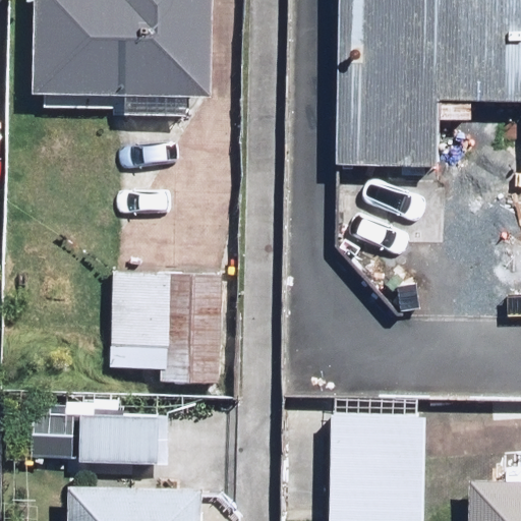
[(210,102),(213,0),(35,0),(31,110),(185,117),(186,101),(210,102)]
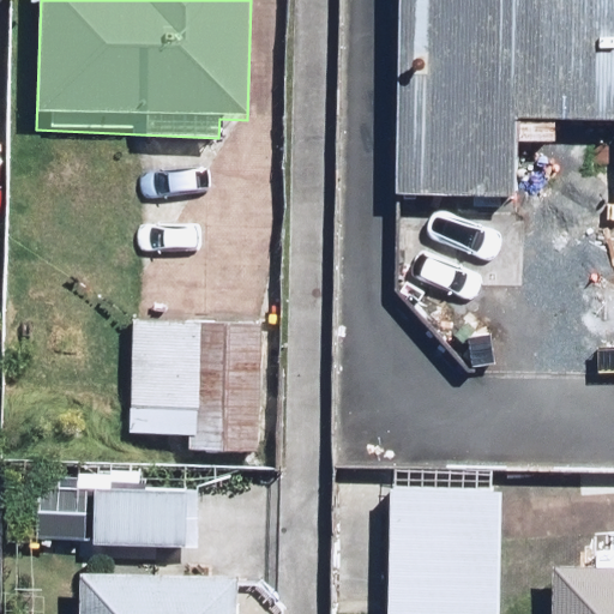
[(613,0),(402,0),(399,187),(503,188),(504,118),(613,119),(613,0)]
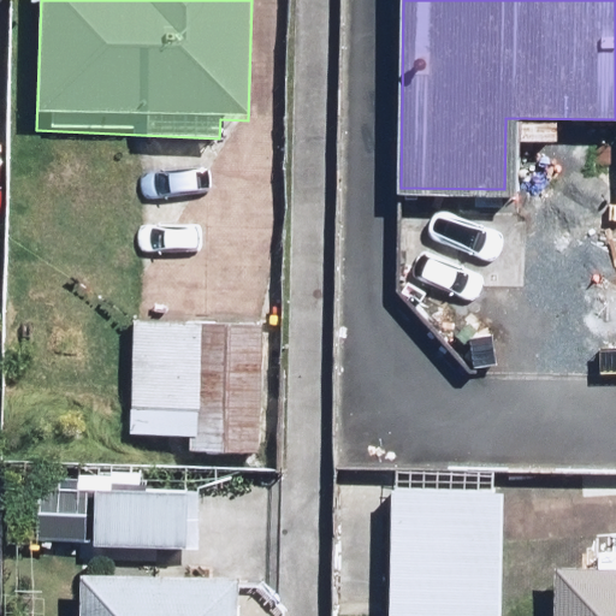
[(268,327),(136,324),(132,437),(185,439),(184,451),(265,454),(268,327)]
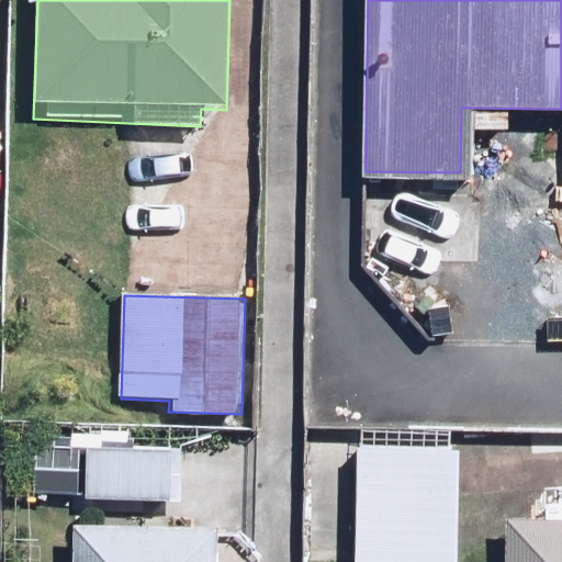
[(171,448),(87,444),(83,497),(169,502),(171,448)]
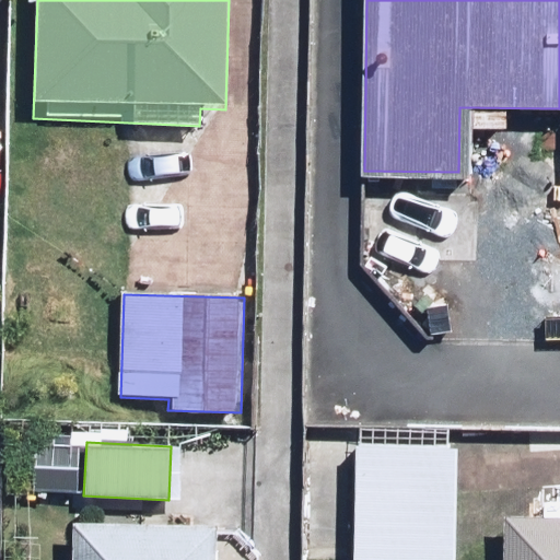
[(453,559),(458,450),(335,444),(330,557),(397,559),(453,559)]
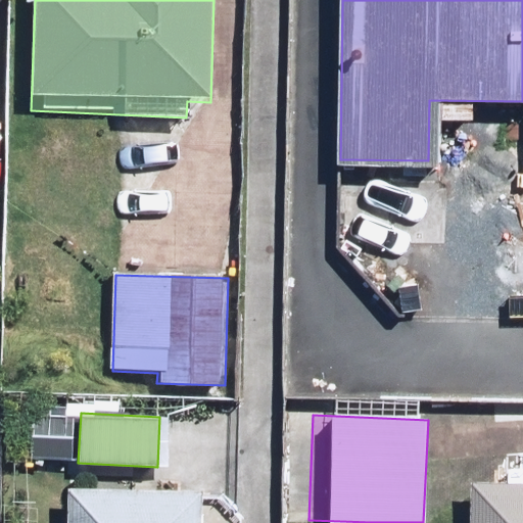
[(522,522),(522,484),(479,482),(476,522),(522,522)]
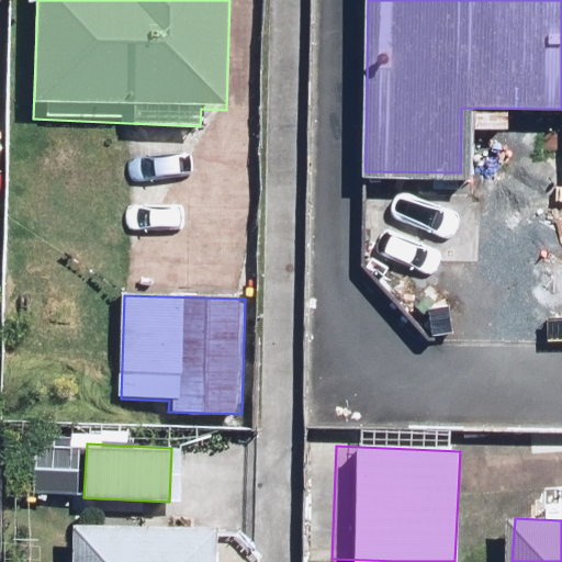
[(232,561),(234,530),(75,525),(72,561),(232,561)]
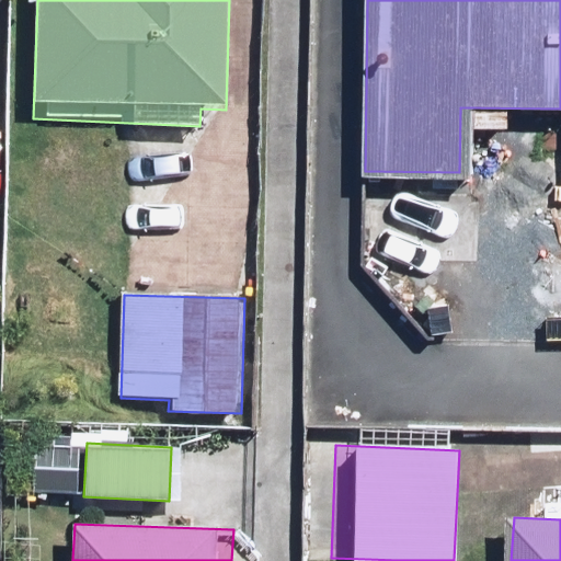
All buildings are outlined.
